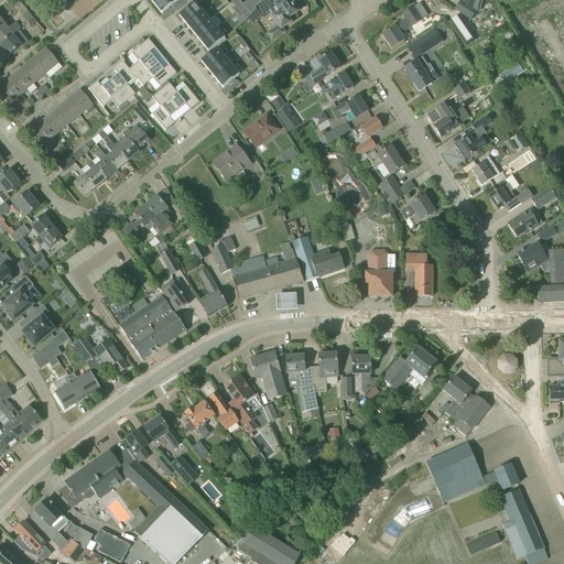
[(58,0),(65,13),(73,10),(76,18),(105,2),(104,0),(58,0)]
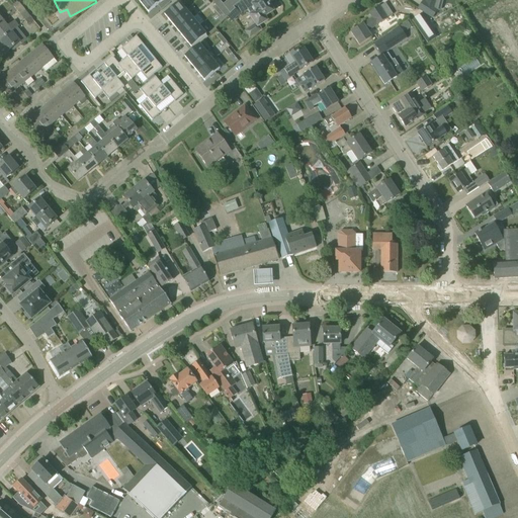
[(164,0),(145,0),(141,3),(149,13),(164,0)]
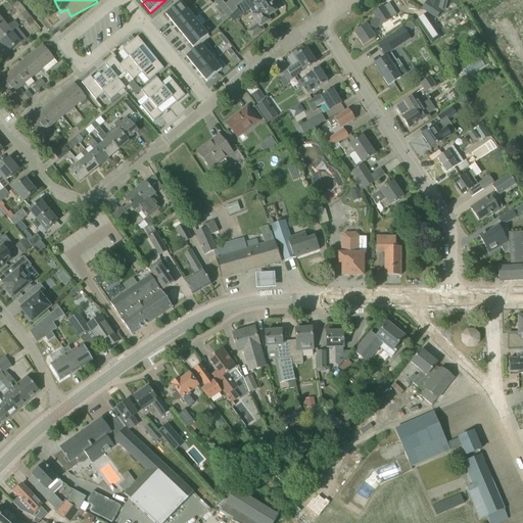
[(241,0),(232,0),(226,5),(233,13),(237,8),(235,6),(242,0),(241,0)]
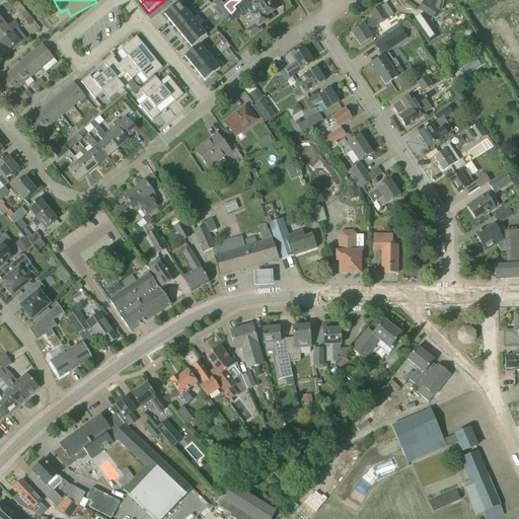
[(242,13),(249,9),(248,8),(252,5),(256,11),(250,15),(256,24),(246,31),(249,38),(261,30),(258,26),(268,21),(265,17),(274,11),(270,5),(270,4),(274,2),(272,0),(247,0),(243,2),(244,4),(238,7),(242,13)]
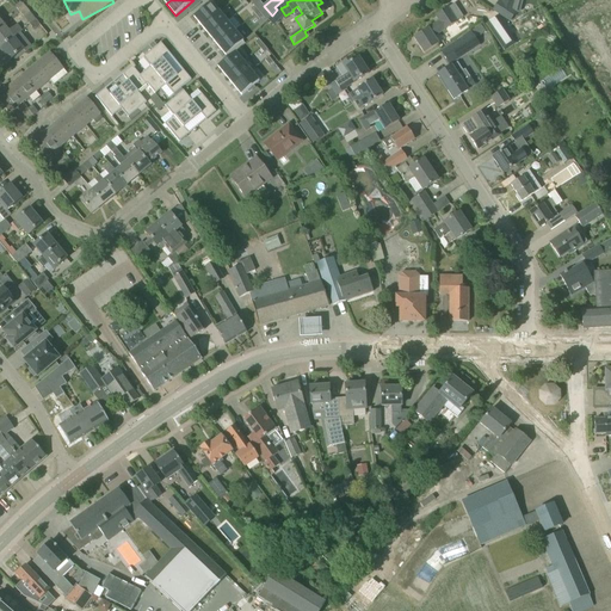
[(503,0),(503,4),(499,1),(493,11),(510,22),(516,12),(512,10),(513,0),(503,0)]
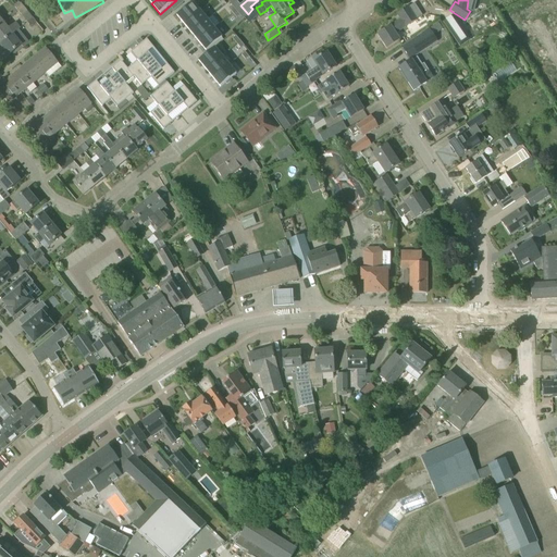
[(193,2),(176,15),(184,25),(200,12),(193,2)]
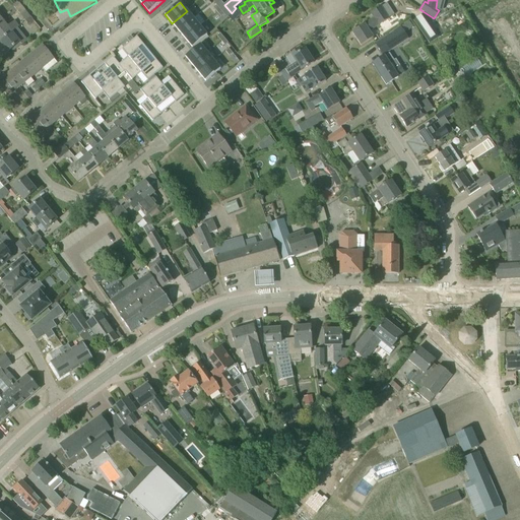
[(13,7),(17,11),(22,7),(19,3),(13,7)]
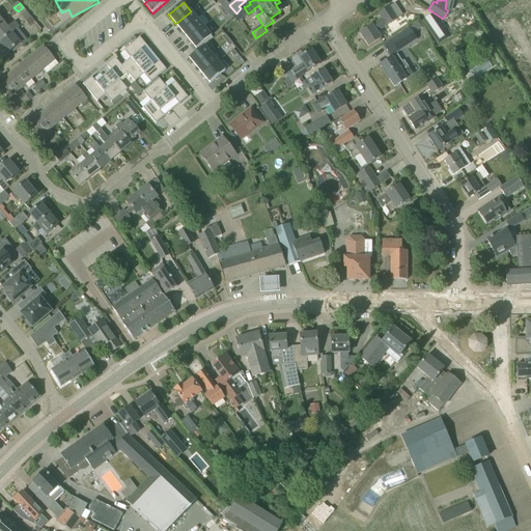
[(379,14),(382,19),(371,25),(359,33),(368,47),(382,38),(378,32),(387,27),(386,26),(397,20),(389,6),(379,14)]
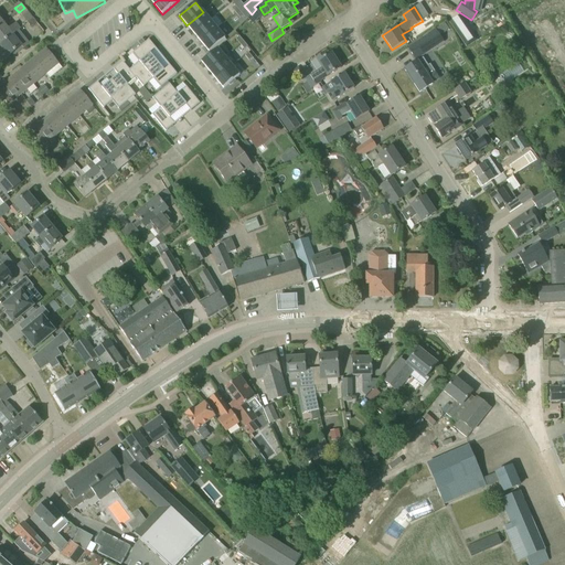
[(24,8),(19,12),(22,17),(28,12),(24,8)]
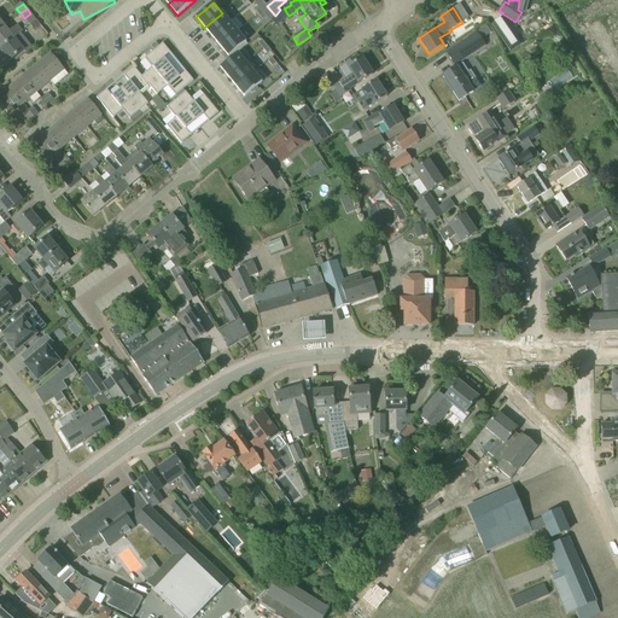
[(222,13),(204,28),(211,38),(229,22),(222,13)]
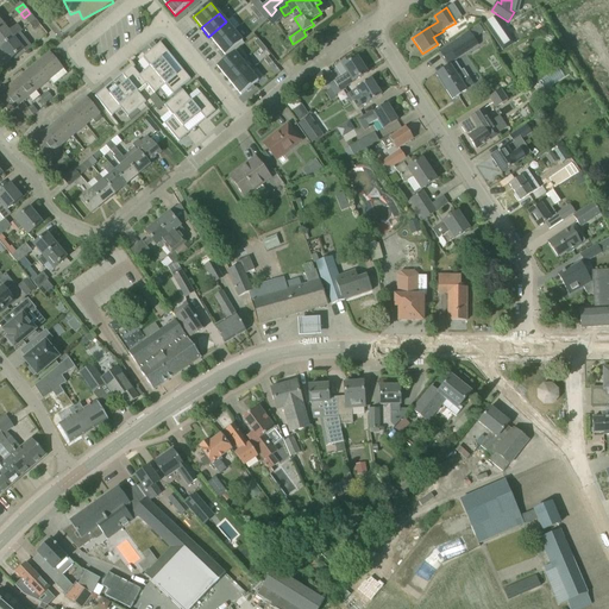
[(494,14),(482,22),(497,44),(500,49),(510,42),(494,14)]
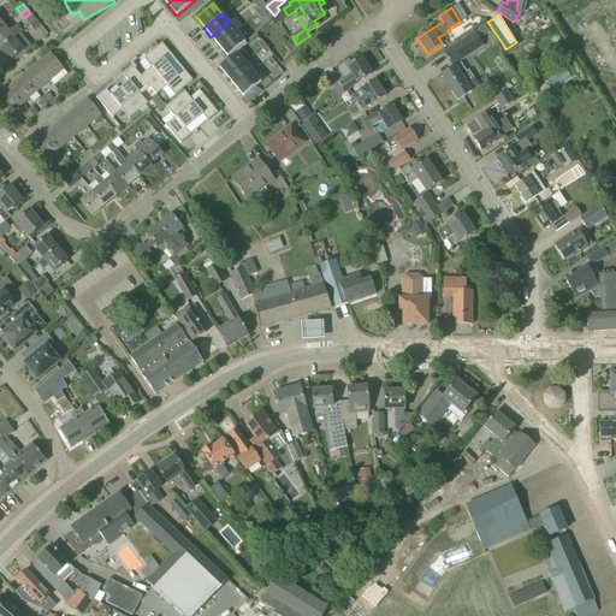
[(35,21),(30,25),(34,30),(40,25),(36,21),(35,21)]
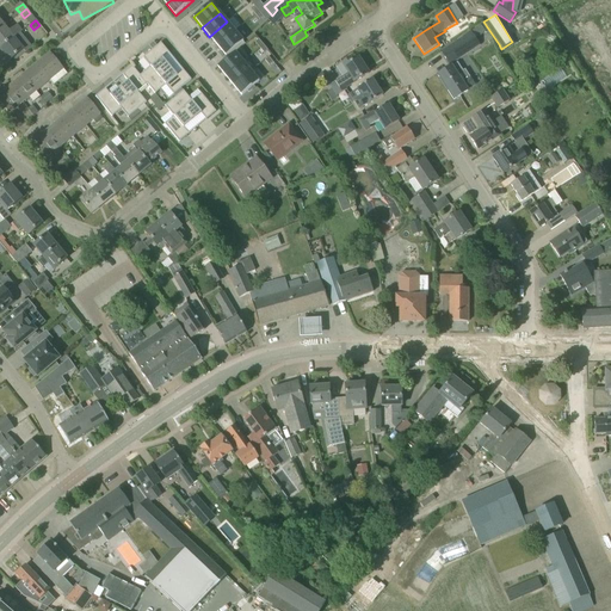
[(227,22),(209,37),(217,45),(235,31),(227,22)]
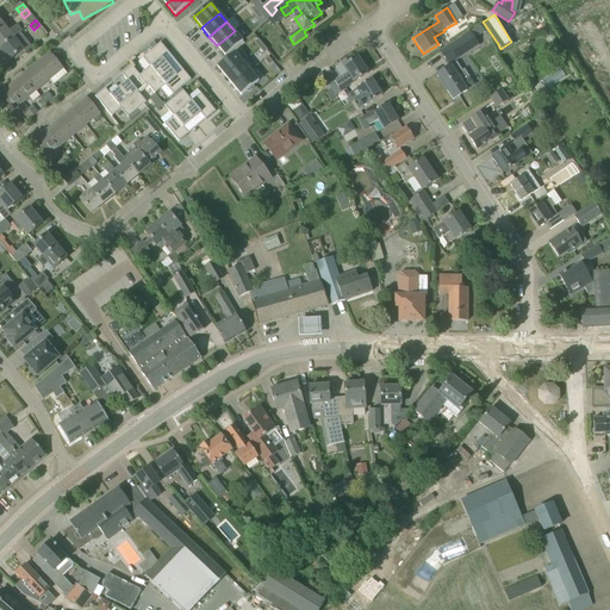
[(0,29),(0,48),(20,32),(20,33),(23,31),(17,25),(8,31),(5,25),(0,29)]
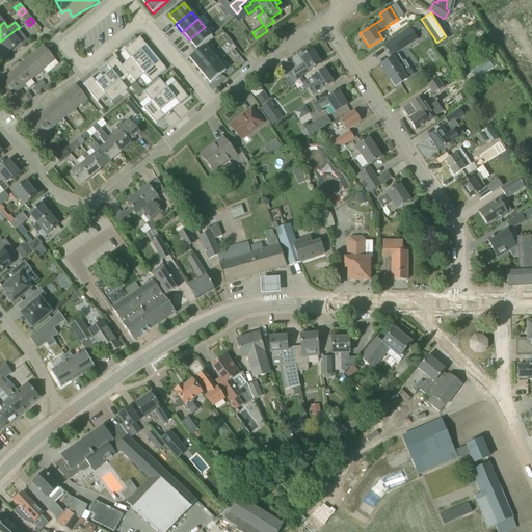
[(205,27),(189,40),(196,49),(211,36),(205,27)]
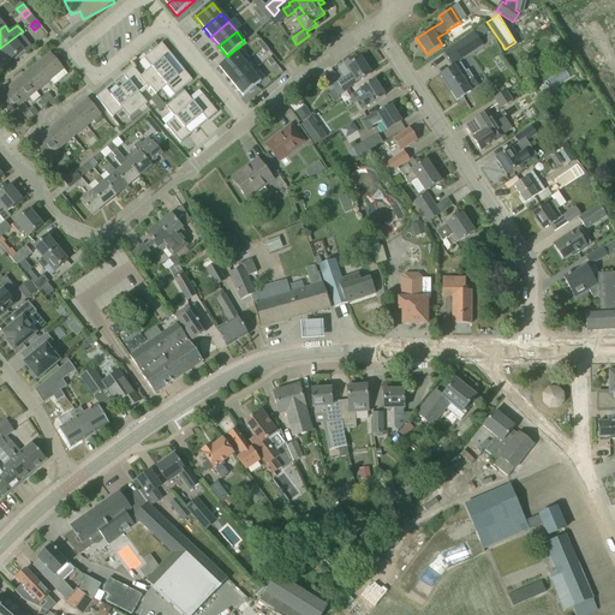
[(21,33),(0,48),(0,49),(10,61),(23,51),(25,53),(33,48),(21,34),(21,33)]
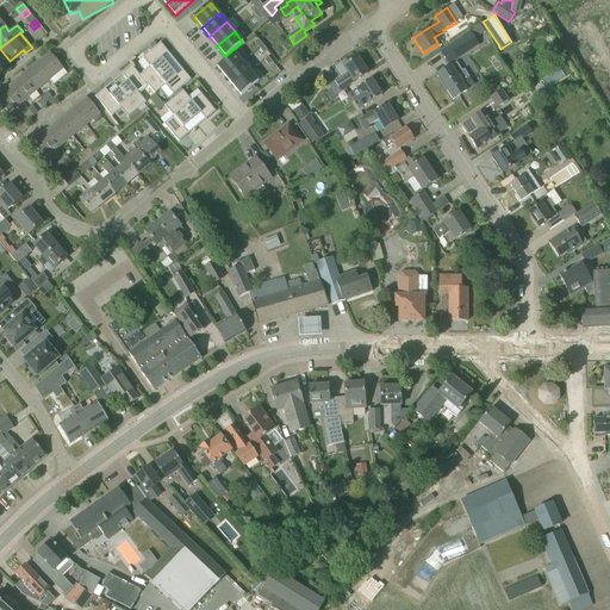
[(468,32),(440,51),(449,64),(466,54),(462,48),(473,39),(468,32)]
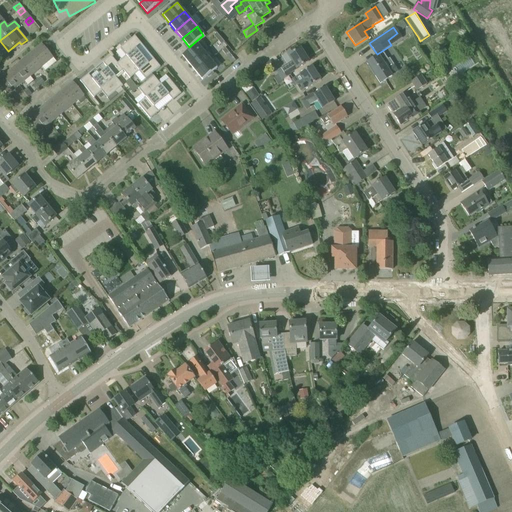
[(123,71),(142,56),(136,49),(141,45),(135,36),(120,48),(126,56),(117,64),(123,71)]
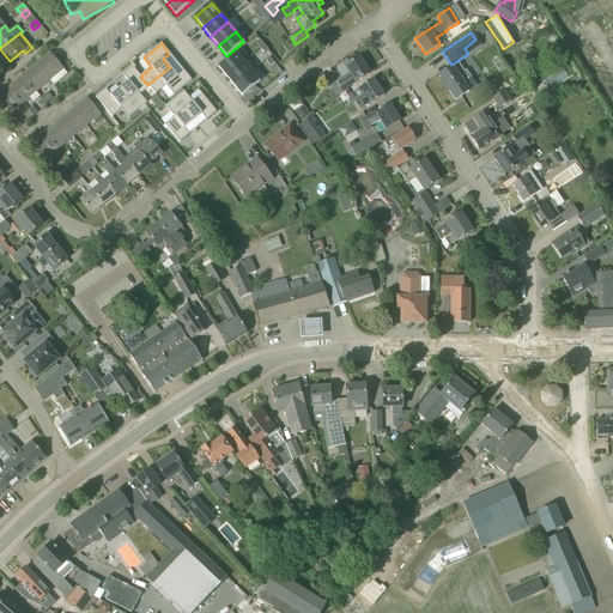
[(149,46),(141,52),(145,56),(152,50),(149,46)]
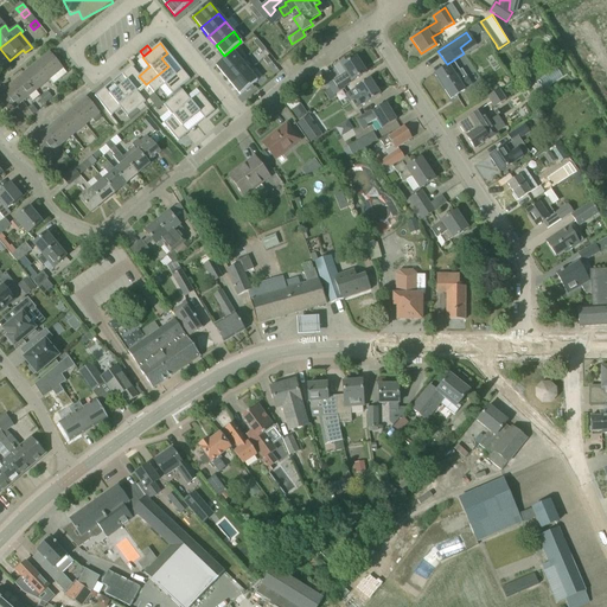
[(49,52),(36,63),(49,81),(53,85),(66,74),(49,52)]
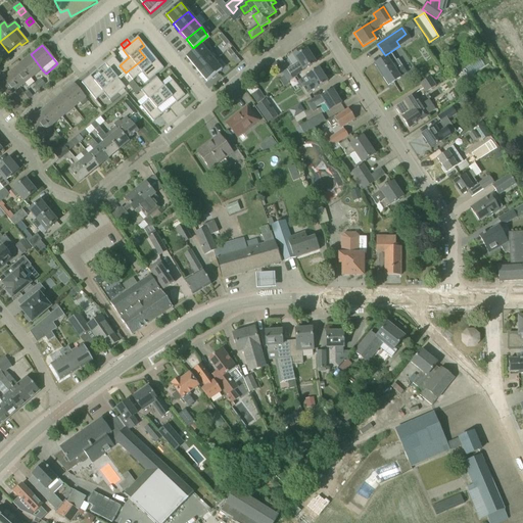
[(201,45),(186,57),(193,65),(208,53),(201,45)]
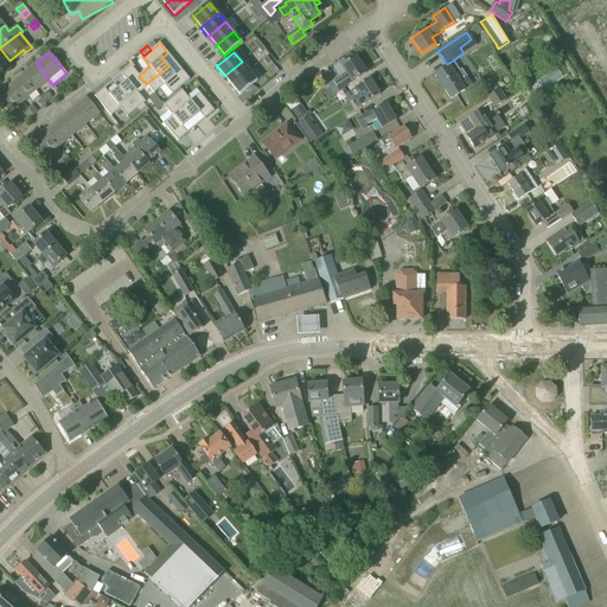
[(351,82),(365,74),(356,57),(351,61),(349,57),(339,63),(346,74),(328,85),(334,96),(345,89),(344,88),(352,83),(351,82)]
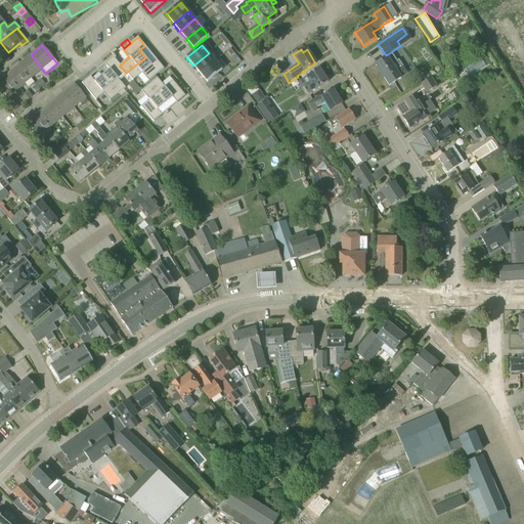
[(209,53),(193,66),(200,74),(215,61),(209,53)]
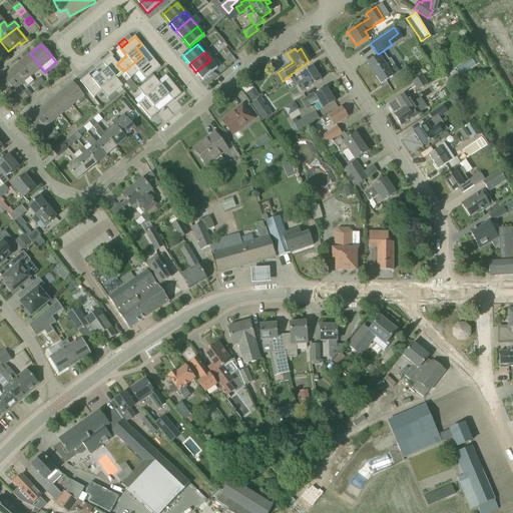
[(30,53),(19,62),(30,77),(41,68),(30,53)]
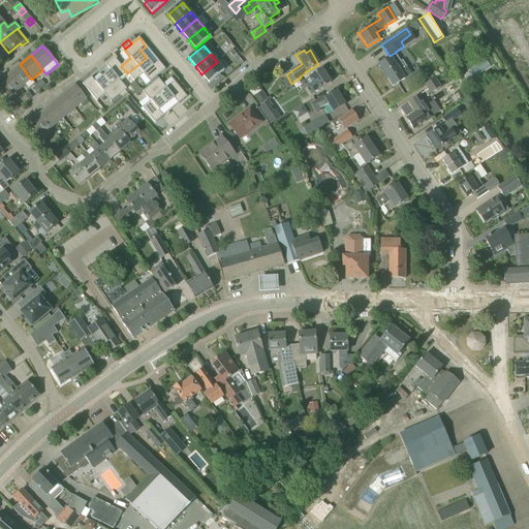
[(406,67),(402,62),(401,62),(396,55),(392,58),(379,65),(393,86),(411,74),(406,67)]
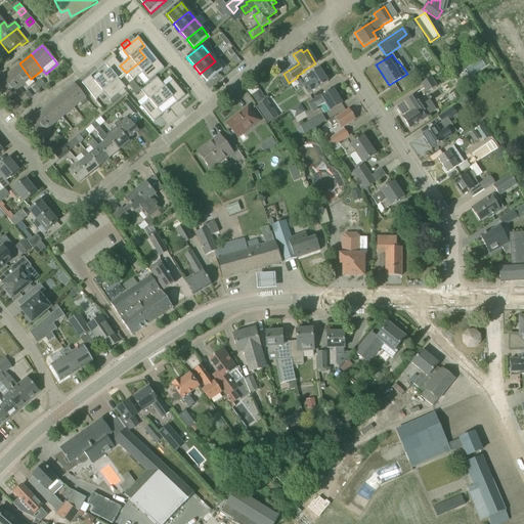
[(120,66),(114,57),(104,64),(110,70),(102,76),(118,94),(126,88),(118,79),(126,73),(120,66)]
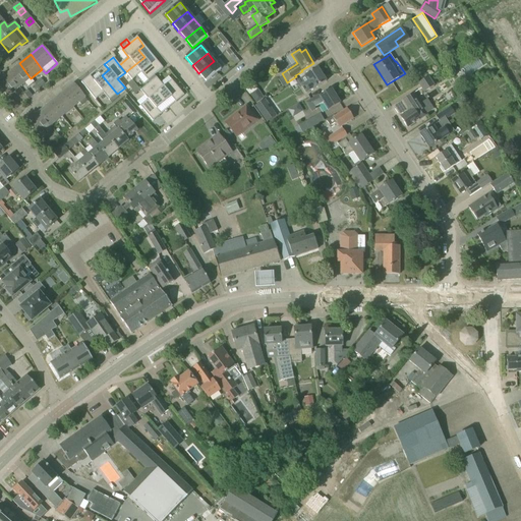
[(148,80),(163,68),(156,60),(151,64),(145,57),(125,72),(132,80),(141,73),(148,80)]
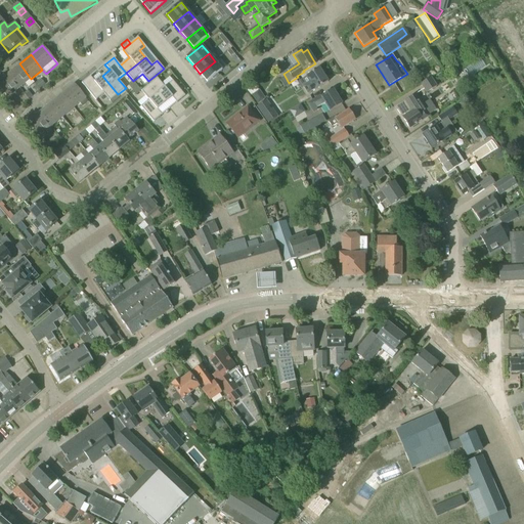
[(466,80),(485,66),(480,57),(461,72),(466,80)]
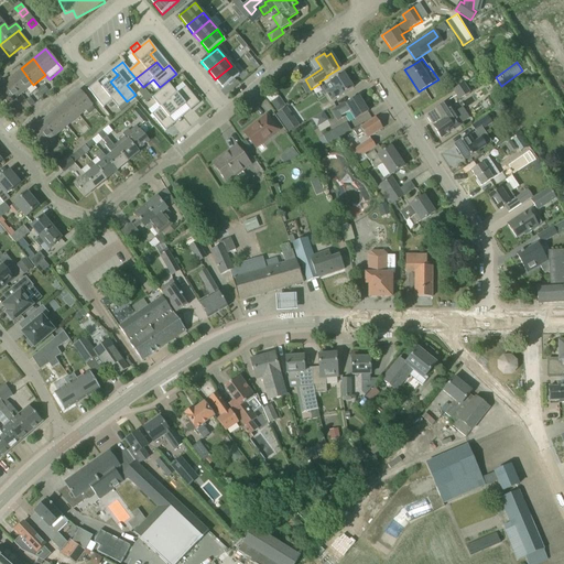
[(231,66),(215,79),(223,88),(228,84),(229,85),(235,82),(234,79),(239,75),(231,66)]
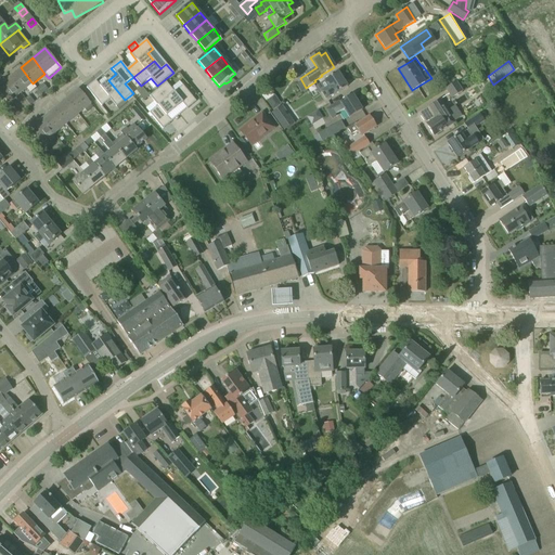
[(21,67),(9,78),(21,93),(33,84),(21,67)]
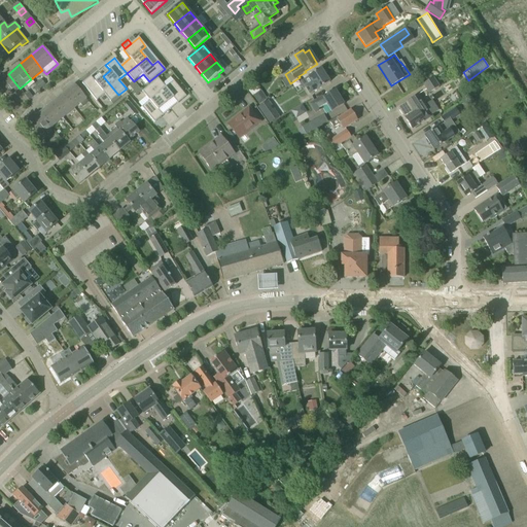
[(301,81),(309,95),(316,90),(317,91),(329,82),(321,69),(301,81)]
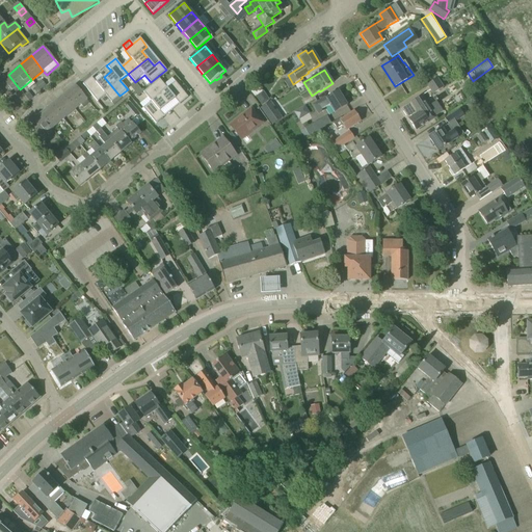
[(20,89),(8,75),(0,80),(0,88),(8,99),(20,89)]
